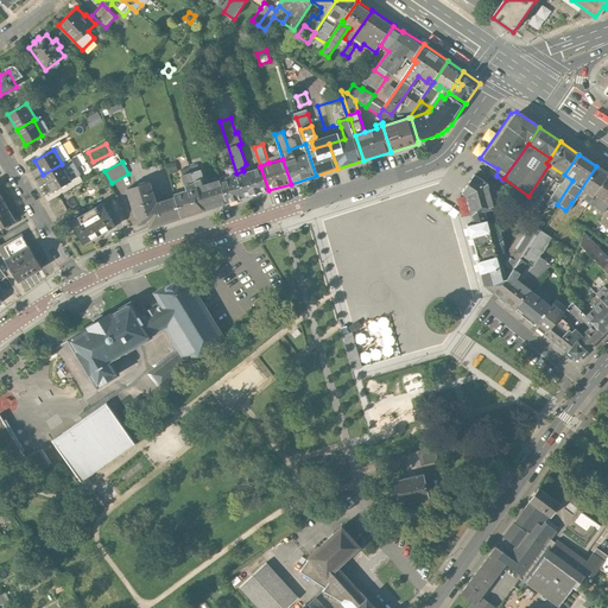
[(175,162),(166,165),(170,175),(178,172),(175,162)]
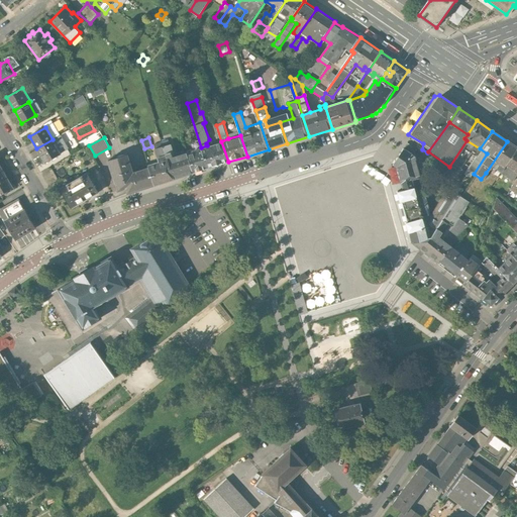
[(53,139),(36,148),(44,164),(61,154),(53,139)]
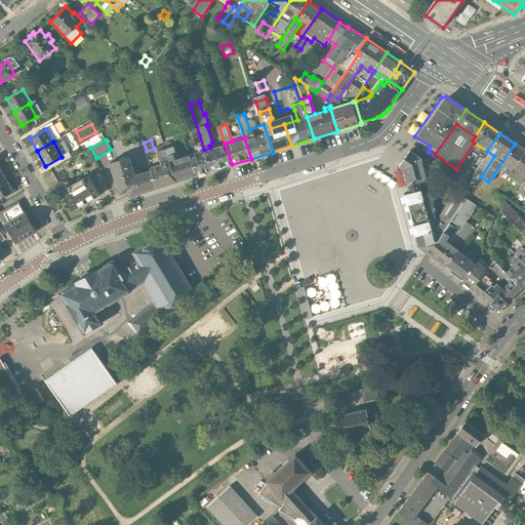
[(474,143),(456,169),(466,174),(478,156),(481,159),(487,151),(474,143)]
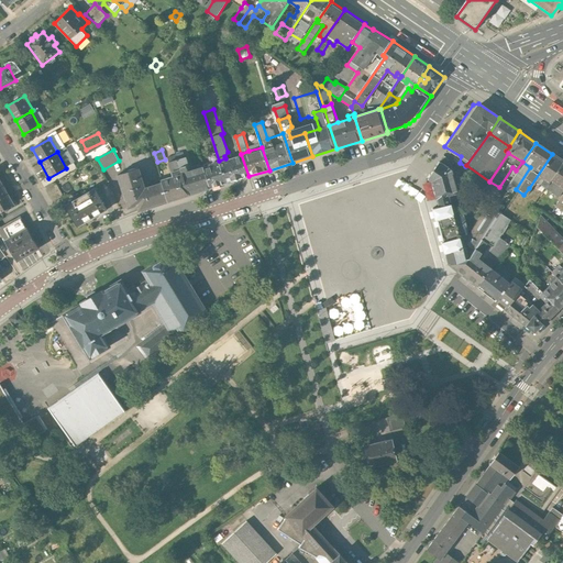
[(249,176),(241,154),(225,158),(219,161),(227,184),(249,176)]
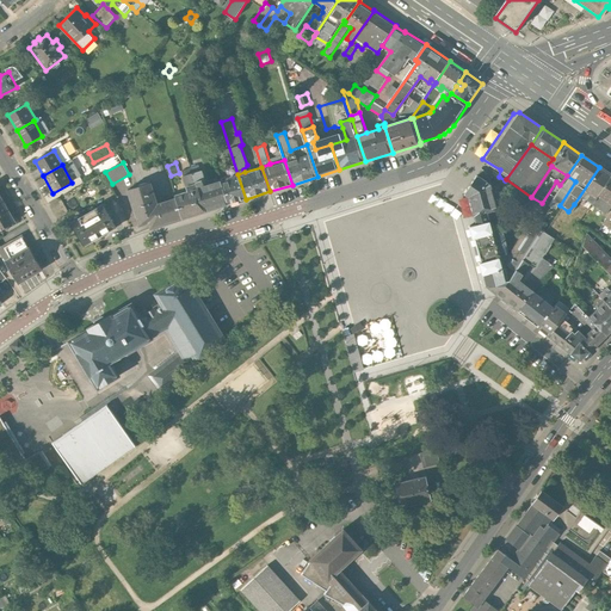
[(585,201),(590,203),(594,196),(609,174),(599,167),(574,204),(580,208),(585,201)]
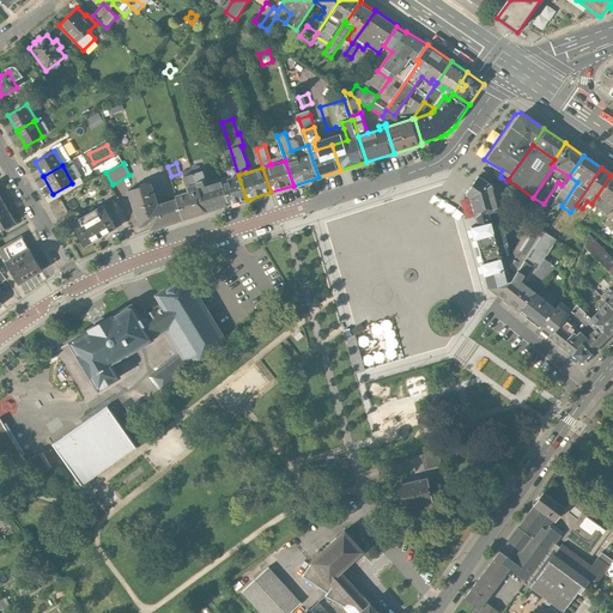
[(204,170),(194,174),(207,212),(230,205),(223,181),(206,186),(204,181),(207,180),(204,170)]
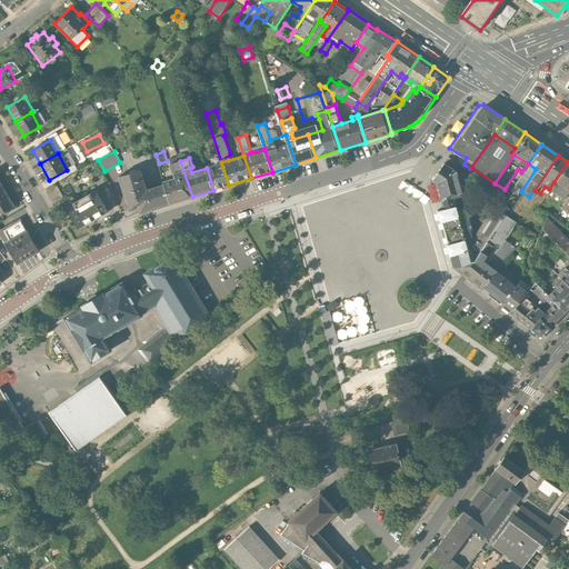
[(163,181),(165,185),(171,203),(192,197),(180,161),(171,165),(176,178),(163,181)]
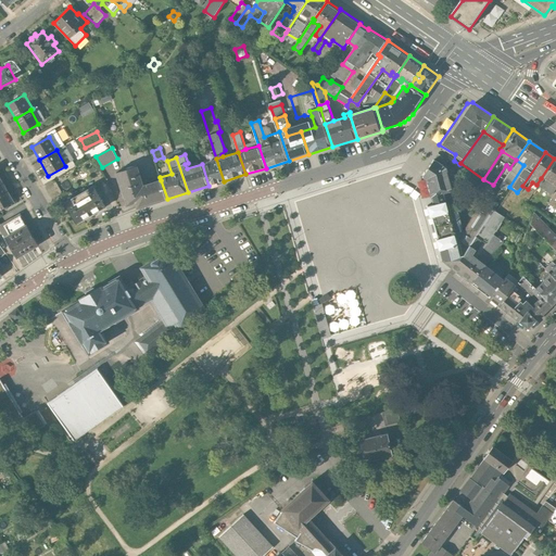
[(216,159),(202,164),(209,186),(224,181),(216,159)]
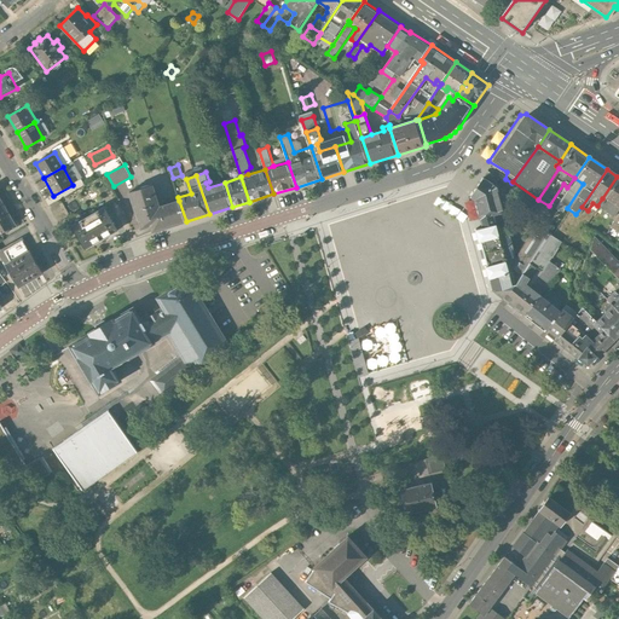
[(618,178),(617,177),(602,198),(618,209),(618,178)]
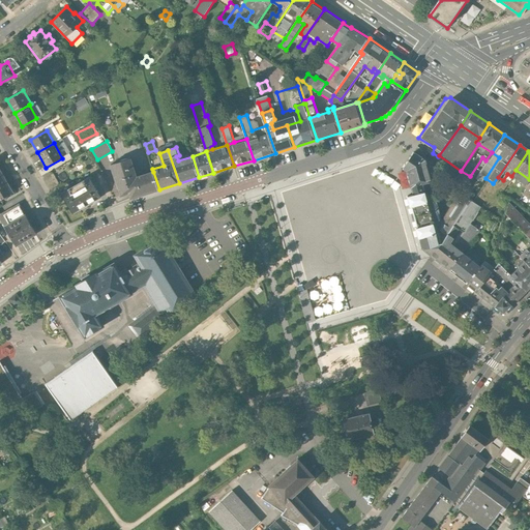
[(424,160),(413,152),(401,169),(403,171),(408,188),(419,185),(431,182),(424,160)]
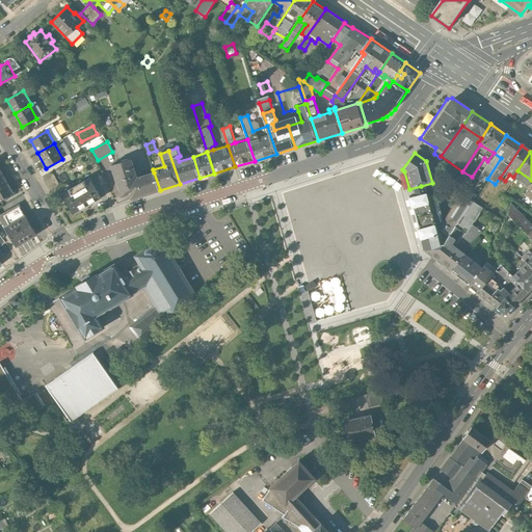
[(494,153),(487,161),(476,179),(483,184),(487,179),(501,158),(494,153)]
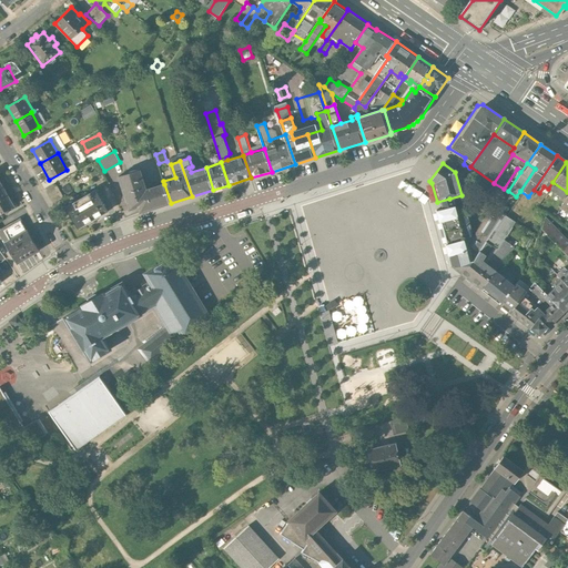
[(141,170),(119,178),(129,210),(140,206),(142,213),(171,203),(164,184),(148,189),(141,170)]
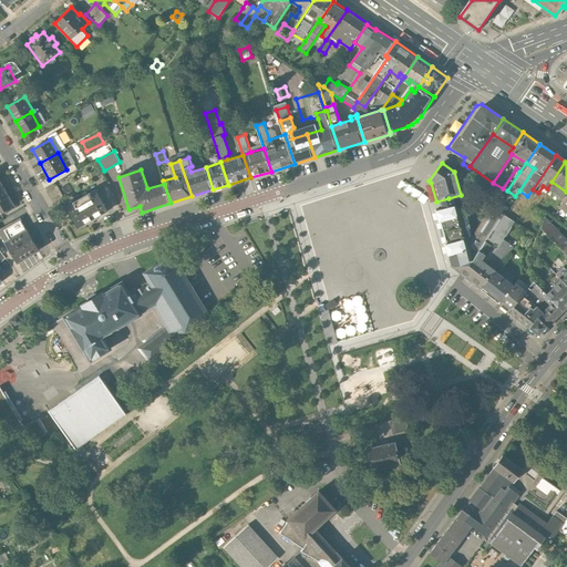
[(560,200),(566,192),(552,182),(547,188),(545,191),(560,200)]
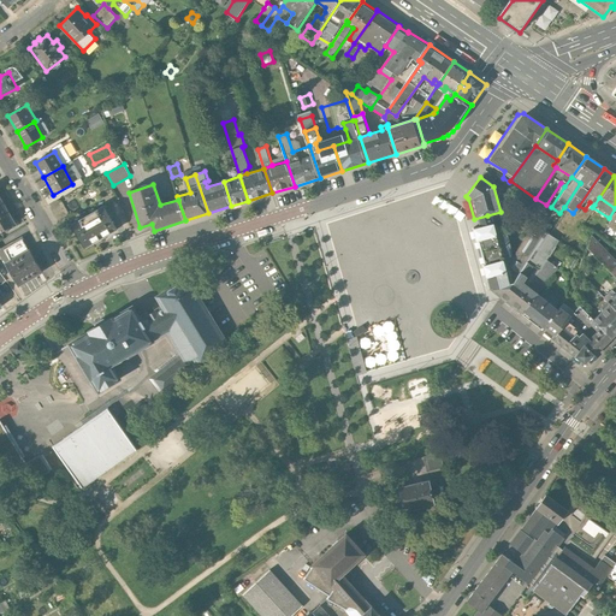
[(0,232),(17,224),(5,203),(0,206),(0,232)]
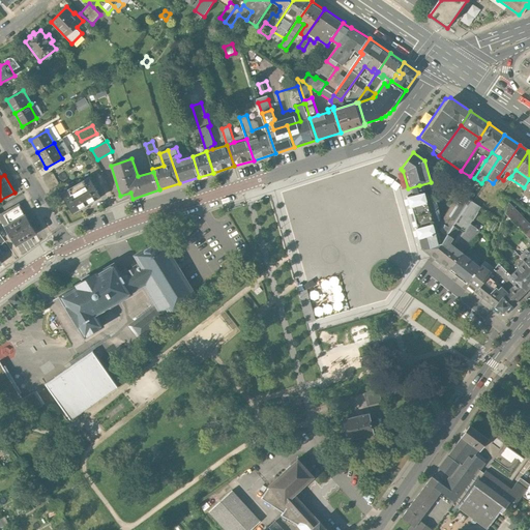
[(58,187),(72,213),(101,197),(90,177),(68,189),(64,183),(58,187)]
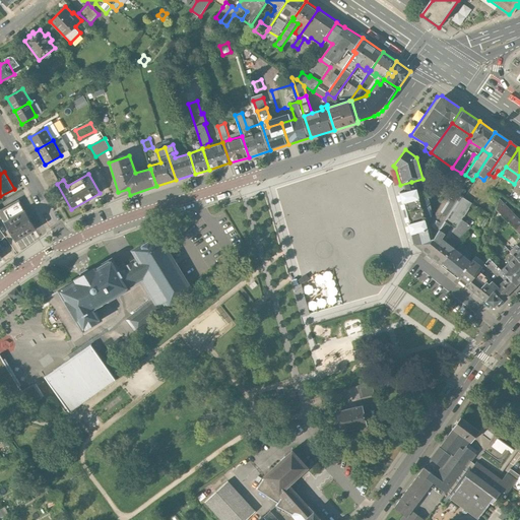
[(519,178),(511,191),(519,197),(519,178)]
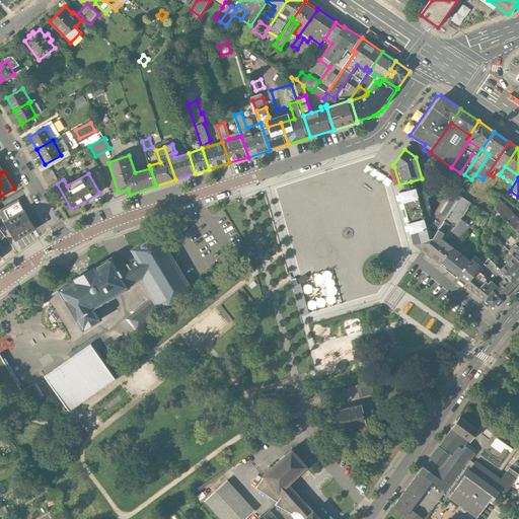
[(399,184),(400,191),(413,188),(411,181),(399,184)]
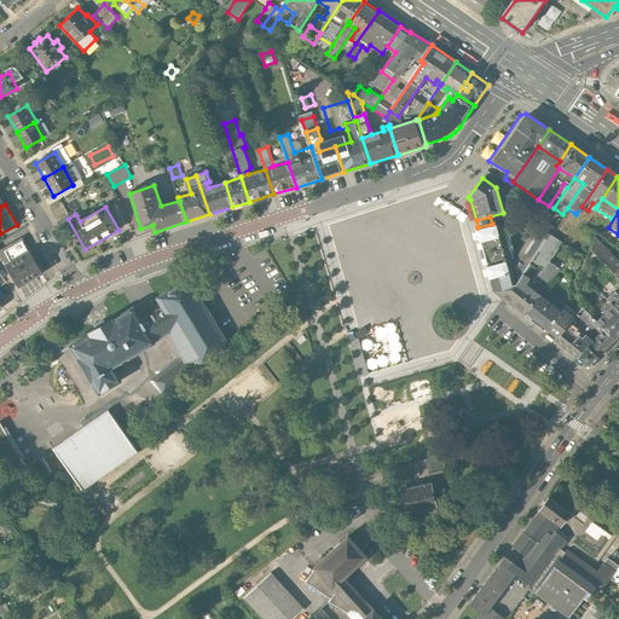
[(486,279),(490,291),(509,287),(495,236),(492,224),(478,227),(470,230),(474,243),(478,242),(484,266),(481,267),(485,279),(486,279)]
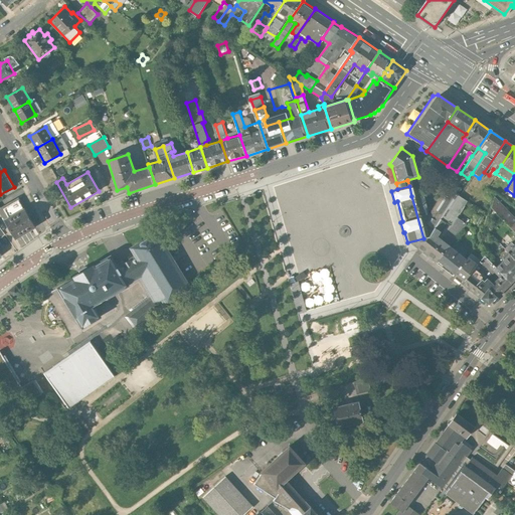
[(433,227),(455,194),(444,187),(427,212),(422,193),(411,196),(423,238),(425,238),(433,227)]
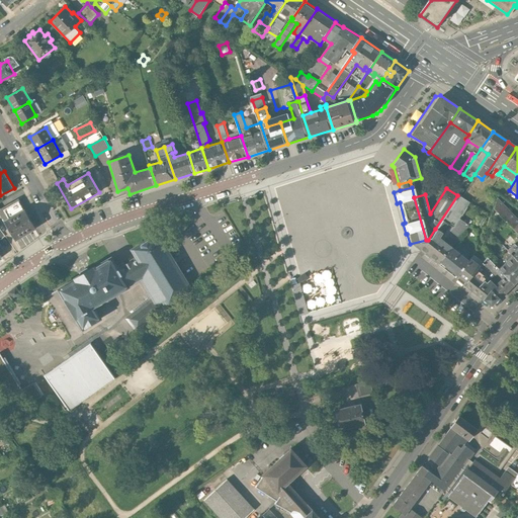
[(457,195),(435,229),(441,234),(437,238),(450,248),(468,226),(458,219),(468,203),(457,195)]
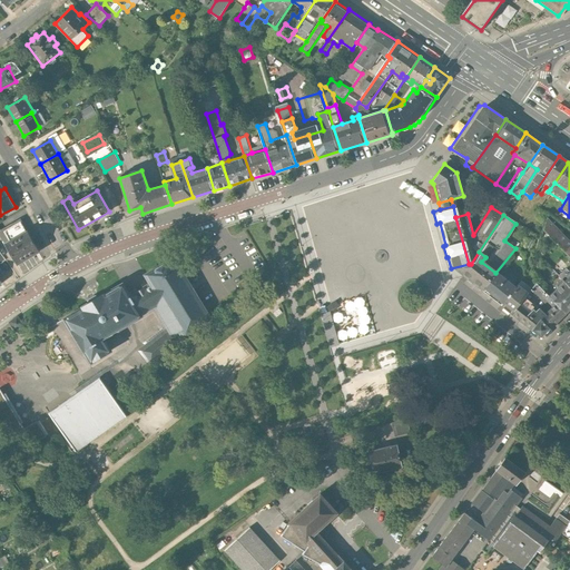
[(569,244),(546,217),(537,225),(562,252),(569,244)]
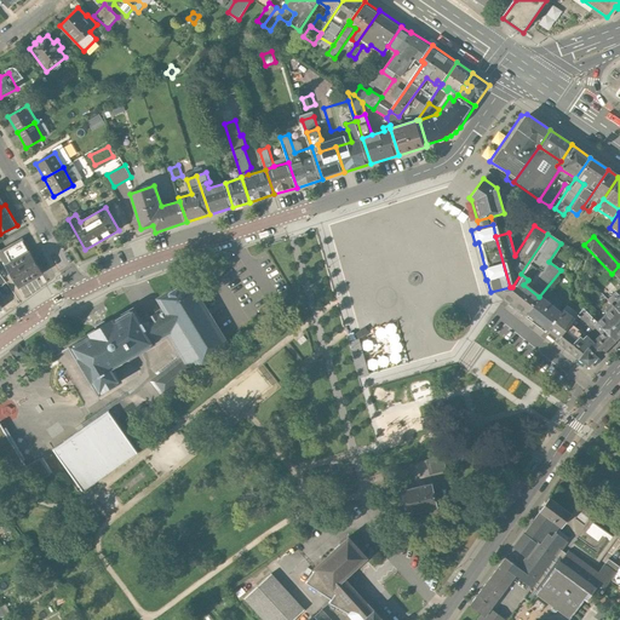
[(0,254),(19,290),(44,275),(23,237),(0,251),(0,254)]
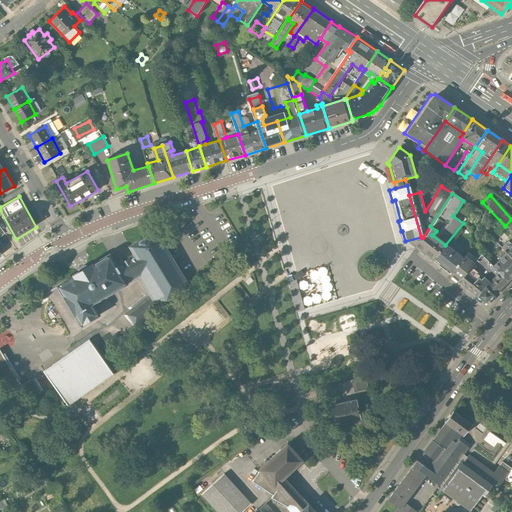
[(417,251),(432,262),(445,245),(432,235),(436,231),(430,226),(423,237),(421,237),(405,241),(417,251)]
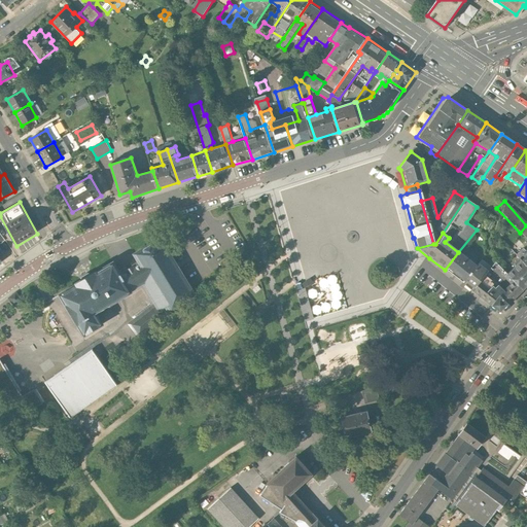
[(139,265),(135,267),(144,284),(154,304),(127,324),(139,339),(197,295),(162,238),(133,253),(139,265)]
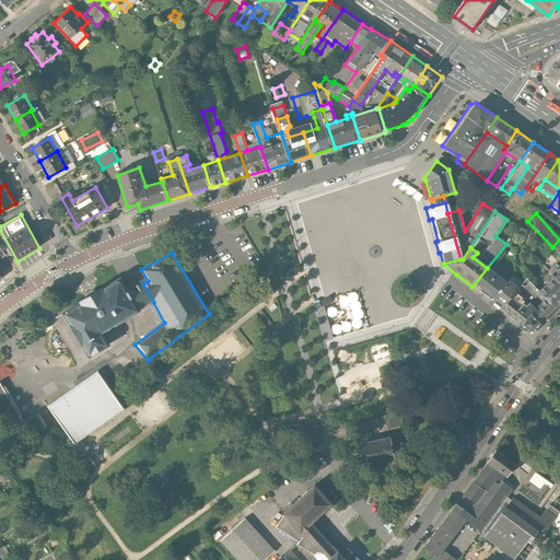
[(559,265),(559,266),(557,268),(559,270),(555,273),(553,272),(557,264),(549,257),(541,265),(550,275),(559,284),(559,265)]
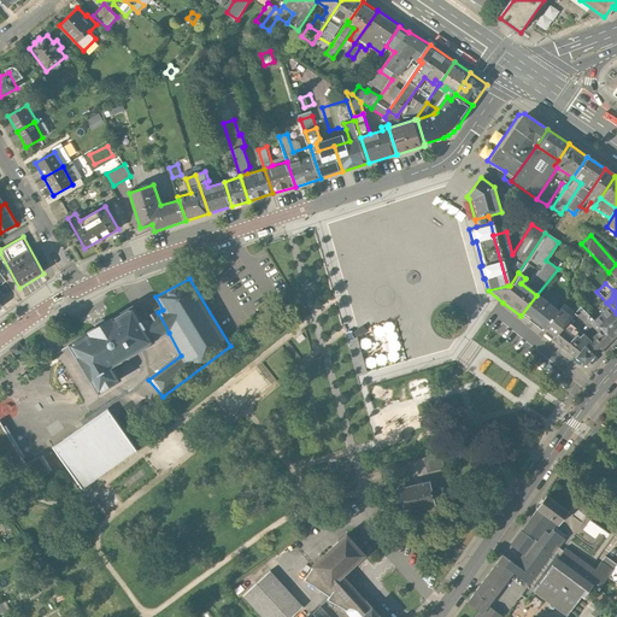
[(540,331),(557,311),(536,295),(521,316),(540,331)]
